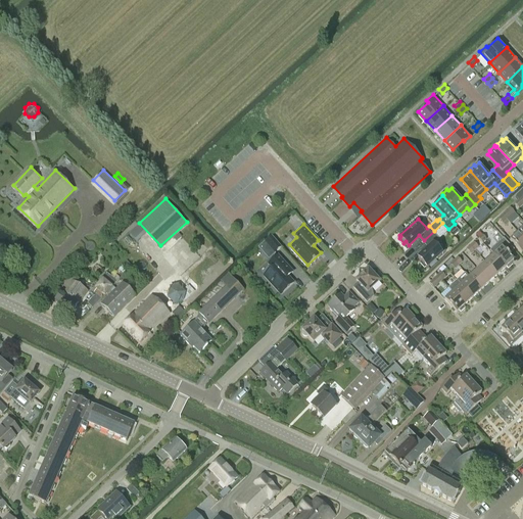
[(522,247),(522,234),(518,229),(510,237),(521,249),(522,247)]
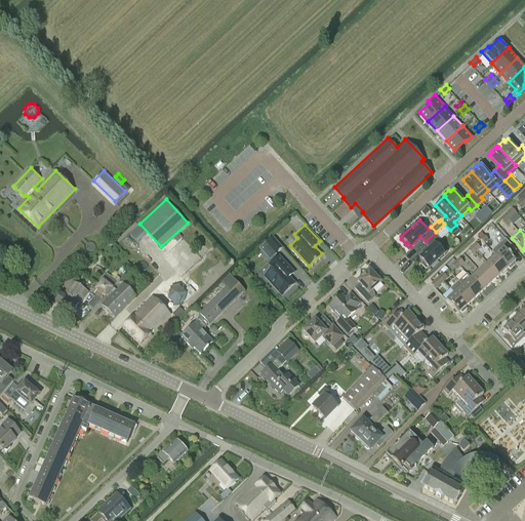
[(436,232),(426,241),(430,246),(419,256),(422,259),(421,261),(426,266),(428,265),(429,266),(447,249),(438,239),(441,237),(436,232)]
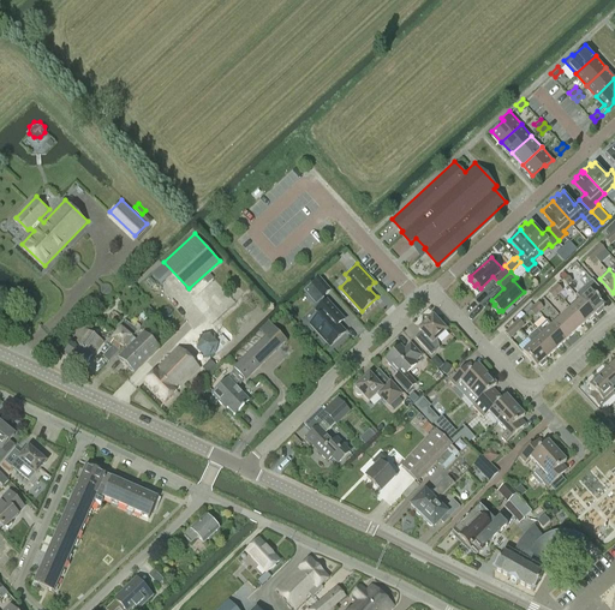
[(311,281),(322,294),(330,287),(320,274),(311,281)]
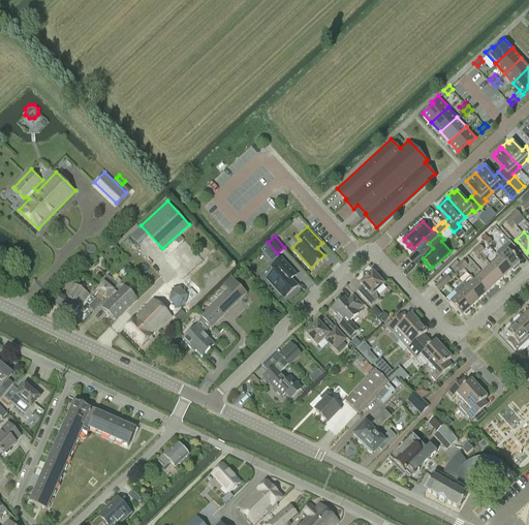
[(499,254),(511,268),(512,267),(514,269),(519,264),(517,263),(520,259),(507,247),(499,254)]
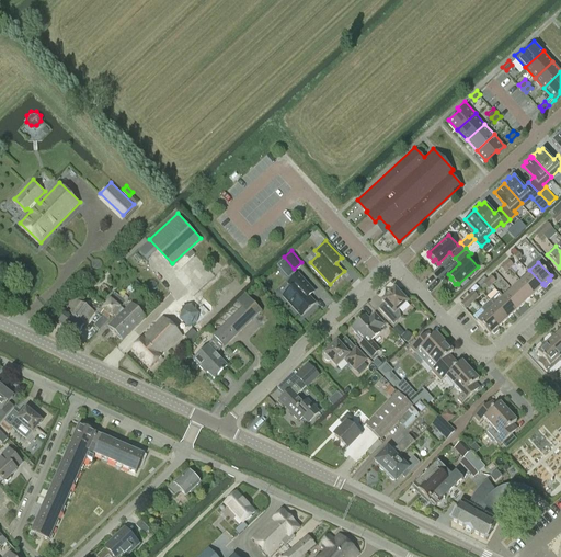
[(542,284),(529,270),(521,277),(534,292),(542,284)]
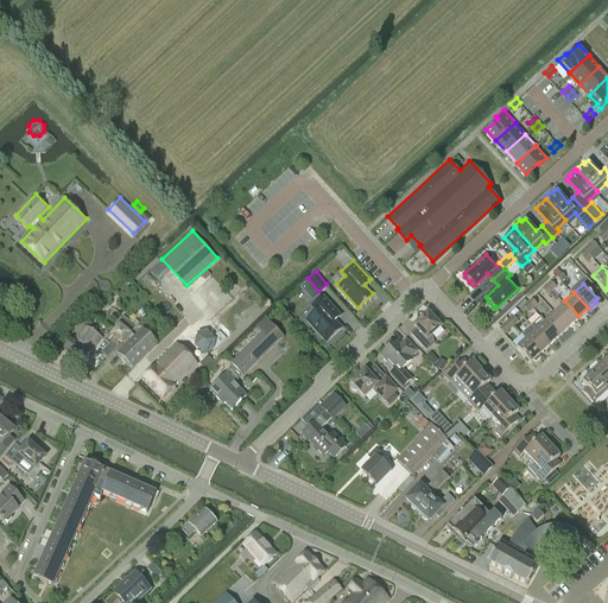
[(308,318),(327,340),(341,325),(335,318),(341,312),(324,294),(312,305),(316,310),(308,318)]
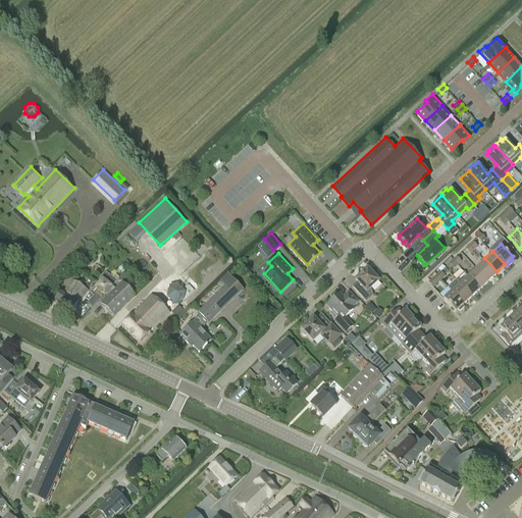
[(484,258),(476,266),(488,278),(497,271),(484,258)]
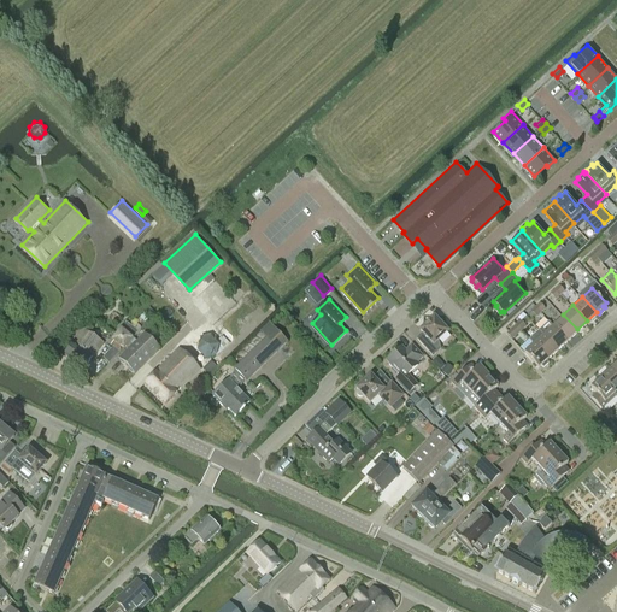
[(439,336),(447,328),(441,321),(441,316),(436,316),(434,313),(433,316),(428,316),(428,319),(421,327),(423,329),(416,335),(433,353),(441,345),(439,336)]
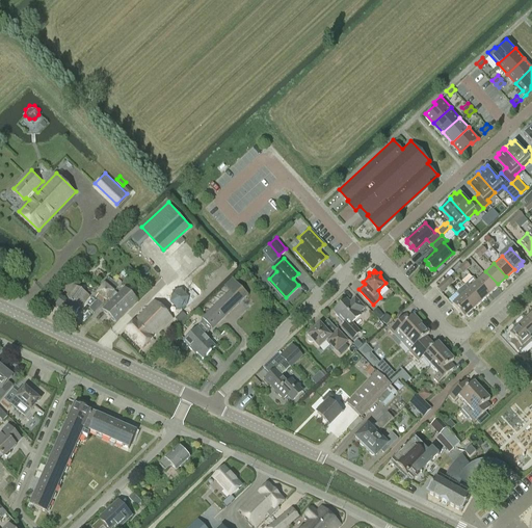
[(485,271),(477,279),(489,292),(498,284),(485,271)]
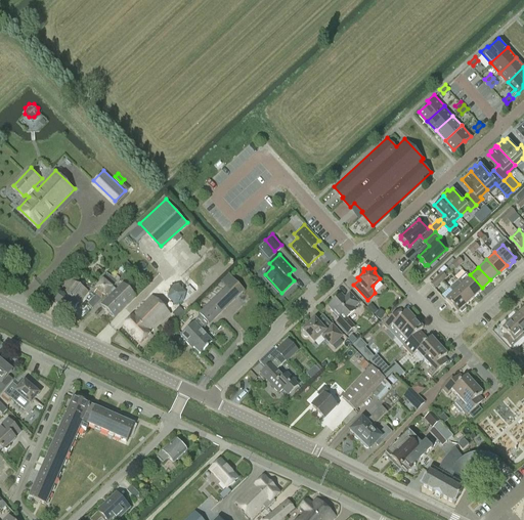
[(93,305),(98,299),(105,292),(117,278),(111,273),(107,270),(101,276),(103,277),(96,287),(97,288),(95,291),(96,292),(88,301),(93,305)]
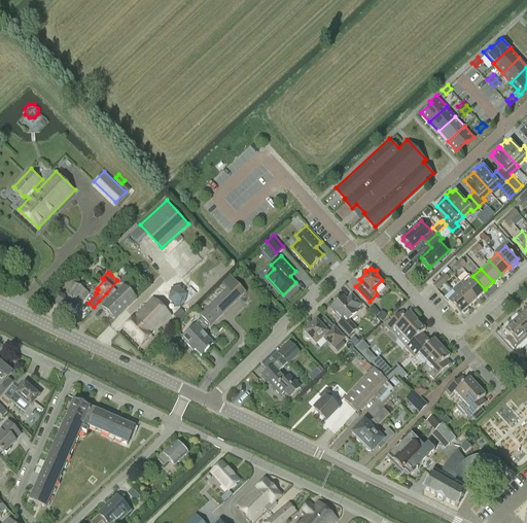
[(468,272),(460,279),(477,297),(485,289),(472,276),(468,272)]
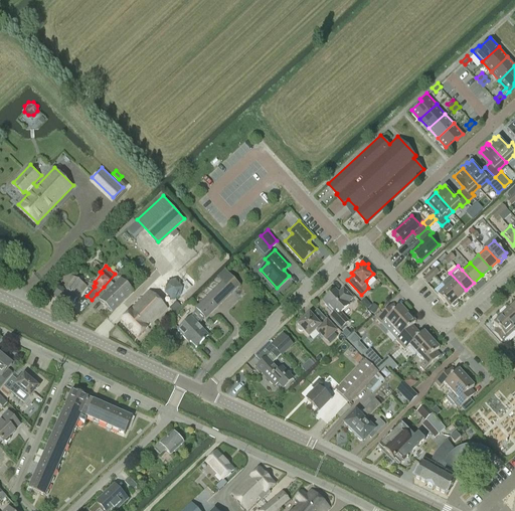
[(436,273),(431,268),(422,276),(426,280),(436,273)]
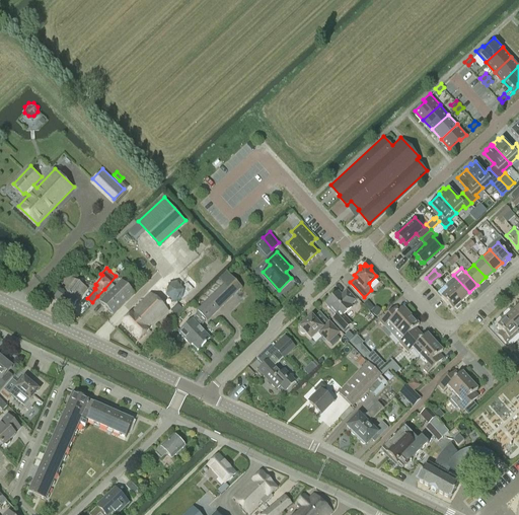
[(198,282),(188,271),(181,277),(176,282),(168,284),(165,293),(172,299),(181,297),(198,282)]
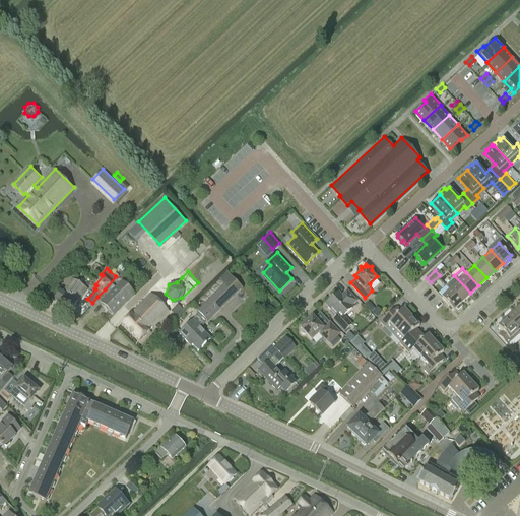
[(446,282),(450,287),(462,300),(470,293),(454,275),(446,282)]
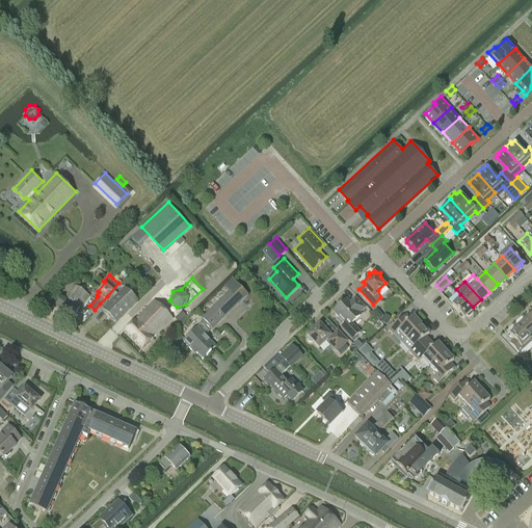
[(73,316),(88,293),(74,283),(65,295),(62,294),(56,304),(73,316)]
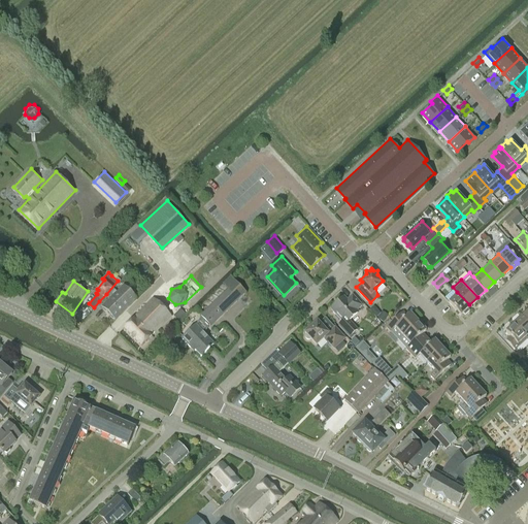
[(116,317),(136,296),(124,283),(102,304),(116,317)]
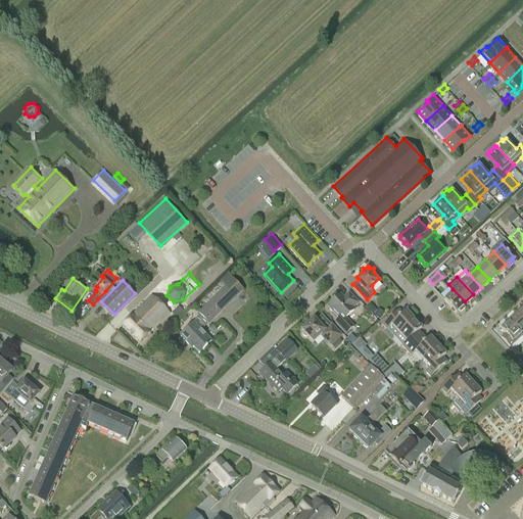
[(199,311),(194,321),(194,320),(181,333),(188,341),(189,340),(199,350),(211,338),(201,328),(207,319),(207,320),(234,293),(226,284),(199,311)]
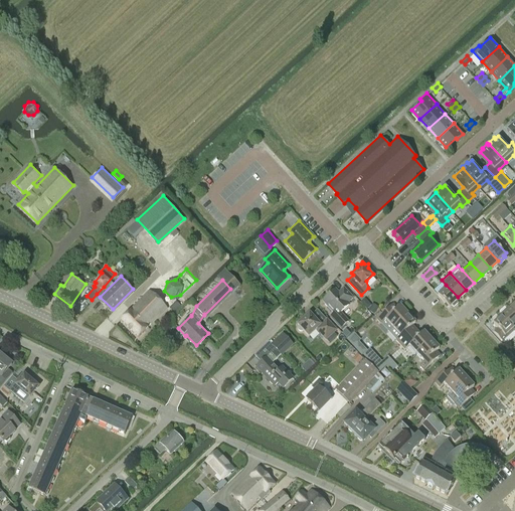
[(345,321),(337,312),(349,301),(348,300),(353,295),(344,285),(339,290),(336,287),(323,299),(334,311),(330,314),(341,326),(345,321)]
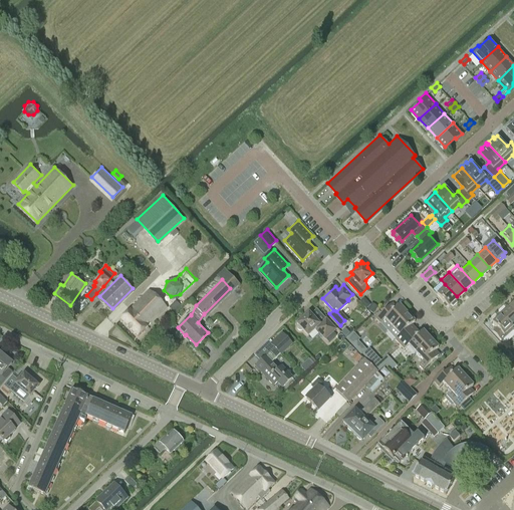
[(457,296),(445,284),(437,291),(449,304),(451,301),(453,303),(457,299),(456,297),(457,296)]
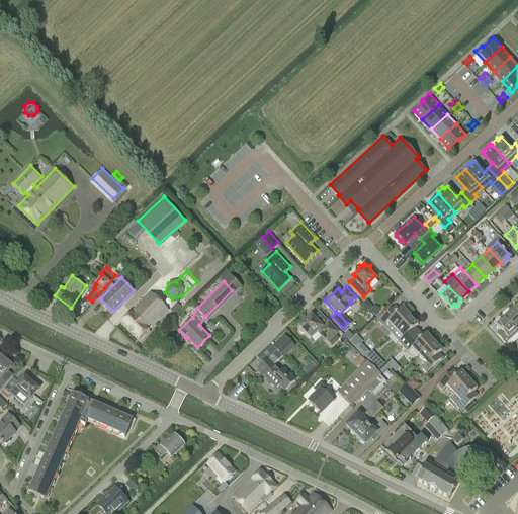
[(139,337),(168,308),(151,290),(121,319),(139,337)]
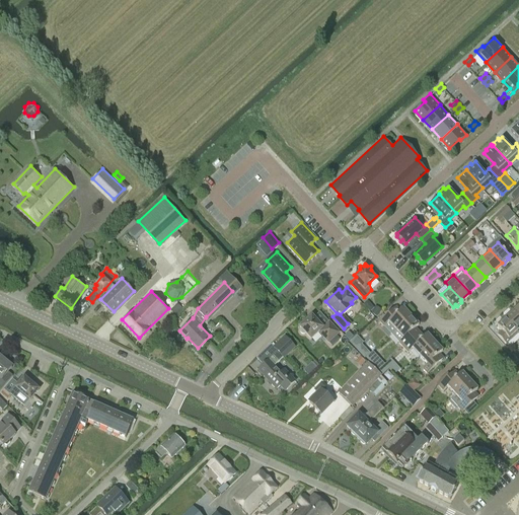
[(274,297),(269,301),(273,306),(278,302),(274,297)]
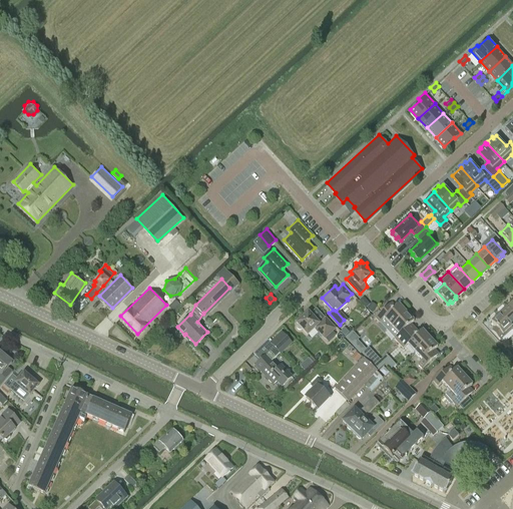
[(360,299),(367,304),(370,299),(364,295),(360,299)]
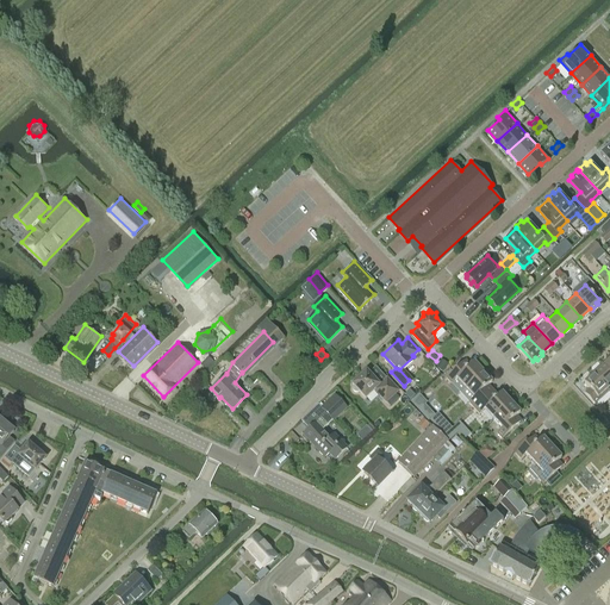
[(209,354),(200,361),(206,367),(215,360),(209,354)]
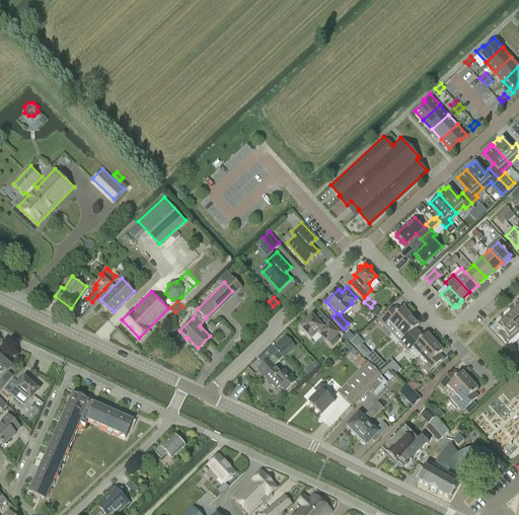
[(381,306),(375,303),(371,310),(377,313),(381,306)]
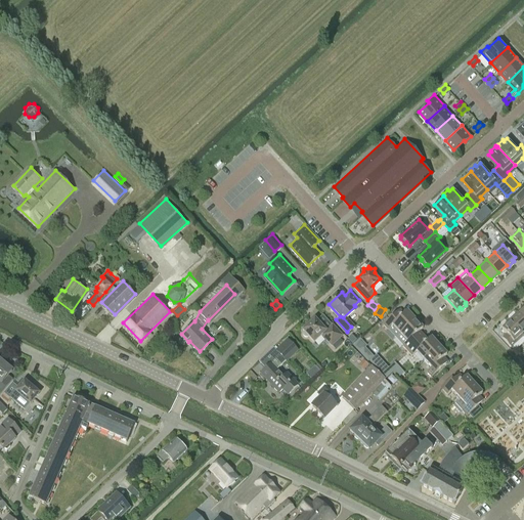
[(400,331),(415,316),(413,314),(412,311),(409,310),(407,308),(398,315),(394,311),(383,321),(388,327),(392,322),(400,331)]
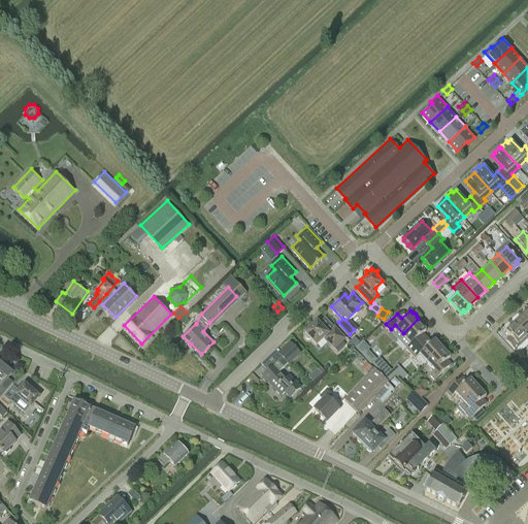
[(527,319),(522,314),(514,321),(526,333),(527,335),(527,336),(527,319)]
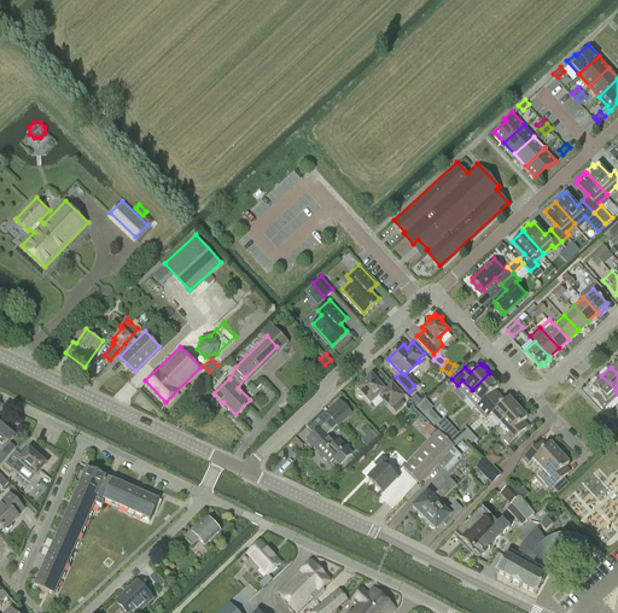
[(391,404),(403,392),(392,380),(384,386),(371,373),(357,386),(359,387),(357,389),(357,391),(357,392),(359,393),(361,395),(362,393),(363,393),(371,400),(379,391),(391,404)]
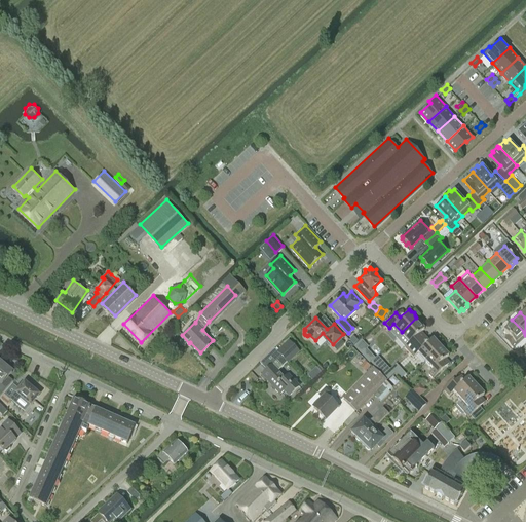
[(416,318),(402,332),(409,340),(404,344),(409,349),(420,339),(416,334),(424,327),(422,324),(422,321),(418,320),(416,318)]
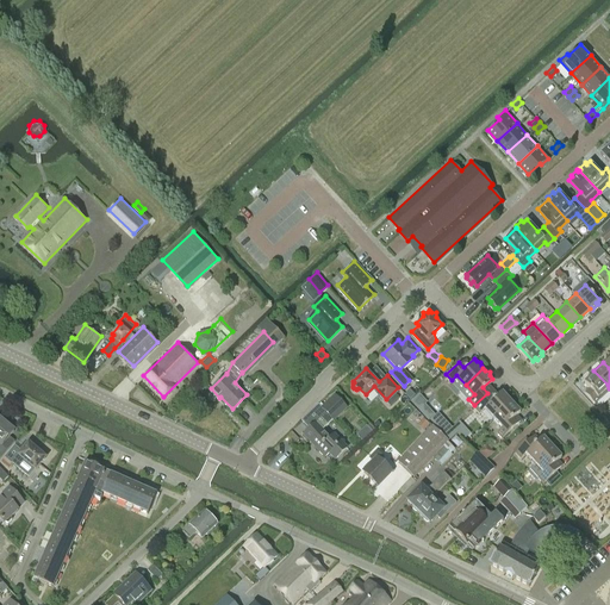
[(608,385),(593,370),(584,379),(590,385),(585,390),(595,400),(609,387),(608,385)]
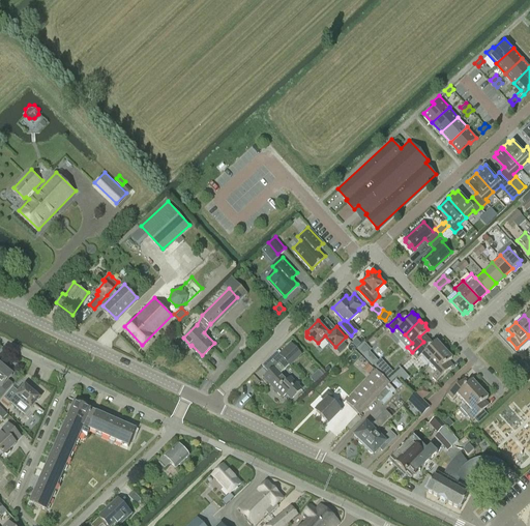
[(428,346),(423,342),(412,352),(416,357),(421,352),(429,360),(444,347),(442,345),(442,341),(438,341),(436,338),(428,346)]
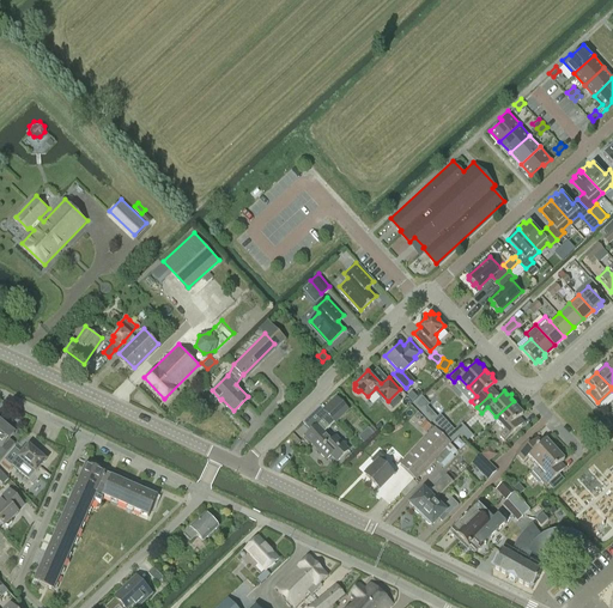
[(320,403),(303,419),(311,429),(305,433),(327,456),(331,451),(337,458),(349,448),(335,435),(332,438),(317,423),(322,418),(329,424),(335,419),(347,407),(337,395),(323,407),(320,403)]
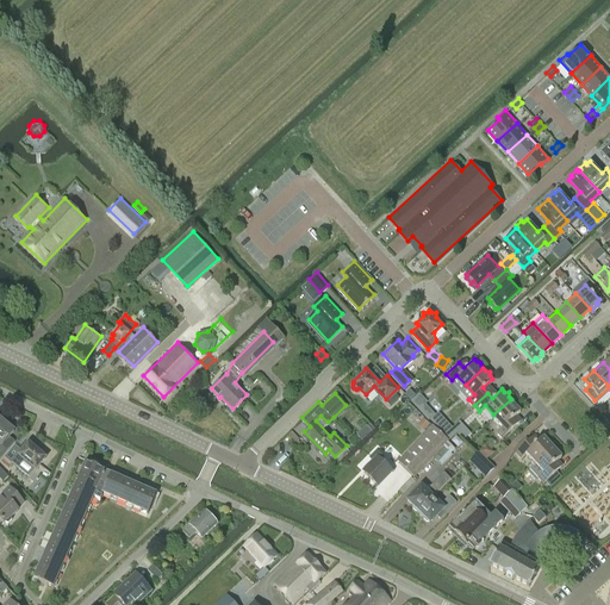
[(419,393),(411,401),(418,410),(425,404),(424,403),(427,400),(419,393)]
